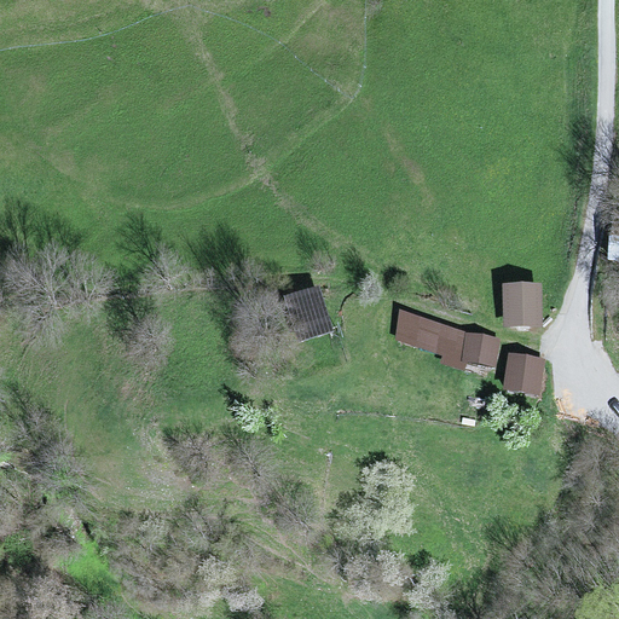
[(618,217),(611,217),(608,260),(618,260),(618,217)]
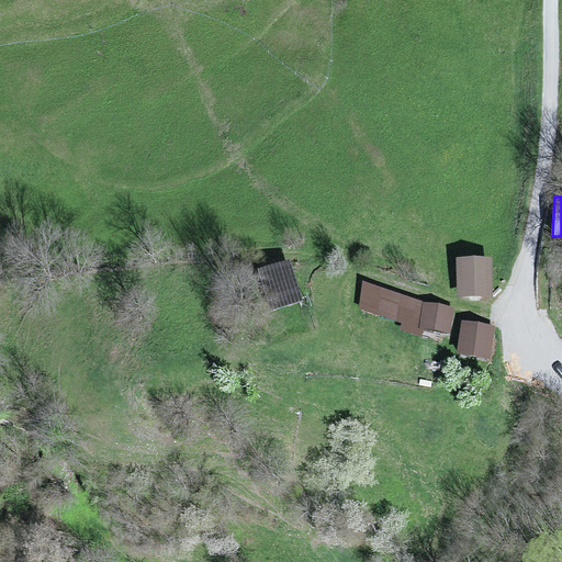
[(277,308),(305,299),(292,259),(263,268),(277,308)]
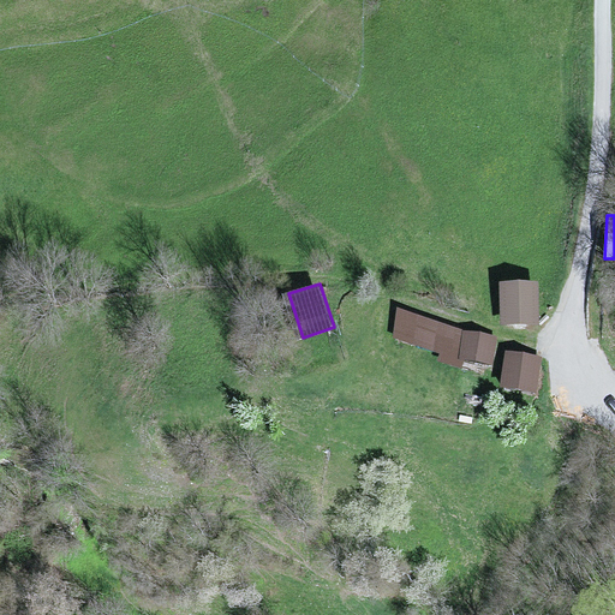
[(536,292),(507,293),(509,326),(538,323),(536,292)]
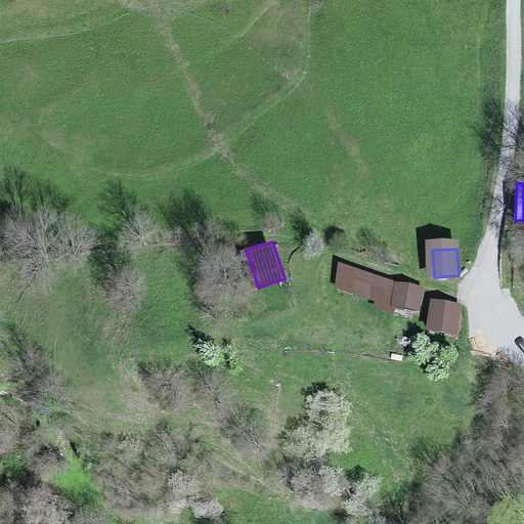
[(418,292),(399,290),(396,310),(416,312),(418,292)]
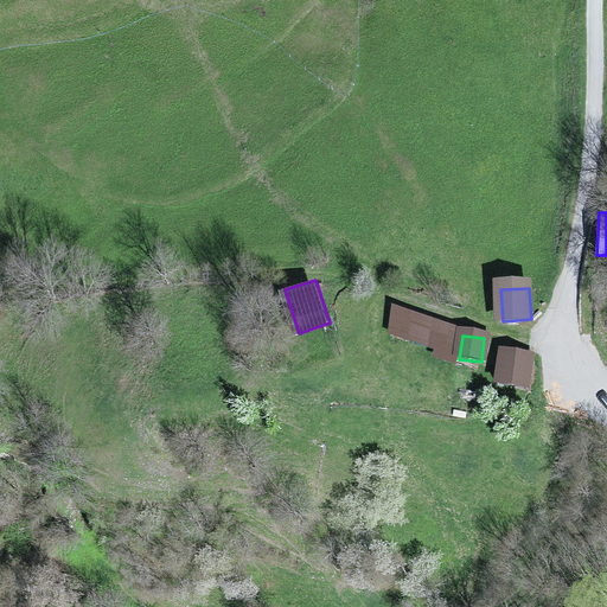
[(532,357),(504,356),(503,388),(531,389),(532,357)]
